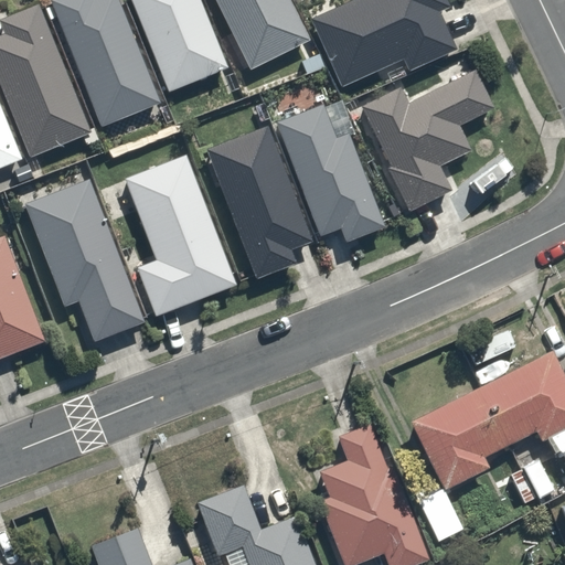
[(162,104),(118,0),(44,0),(99,130),(162,104)]
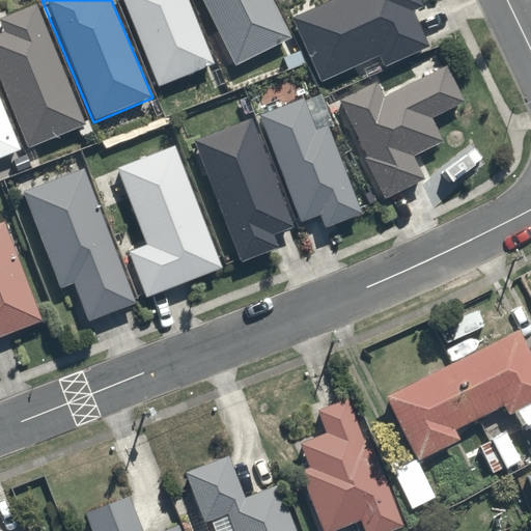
[(214,63),(188,0),(122,0),(159,86),(214,63)]
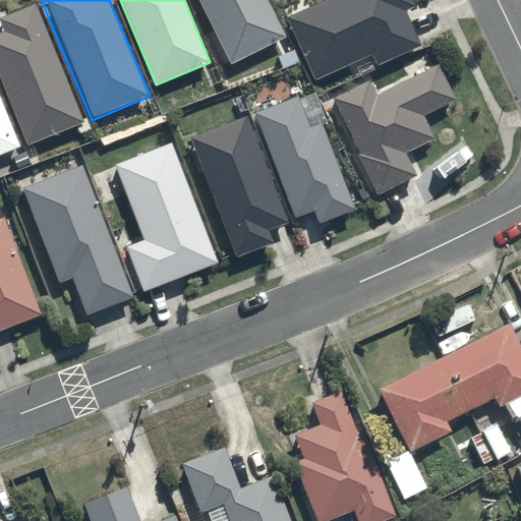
[(195,0),(227,64),(285,37),(267,0),(195,0)]
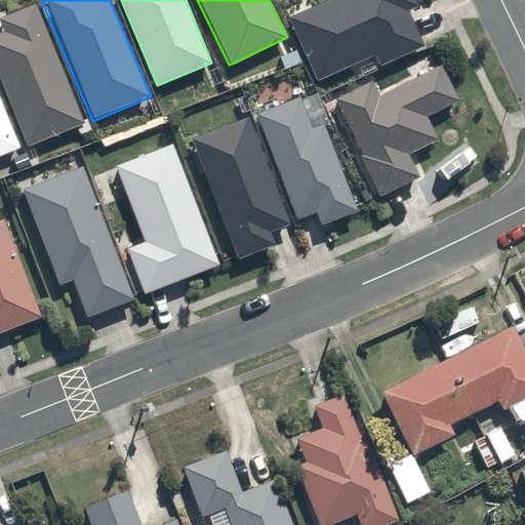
[(324,0),(290,15),(318,76),(365,54),(370,66),(421,42),(406,8),(421,2),(419,0),(324,0)]
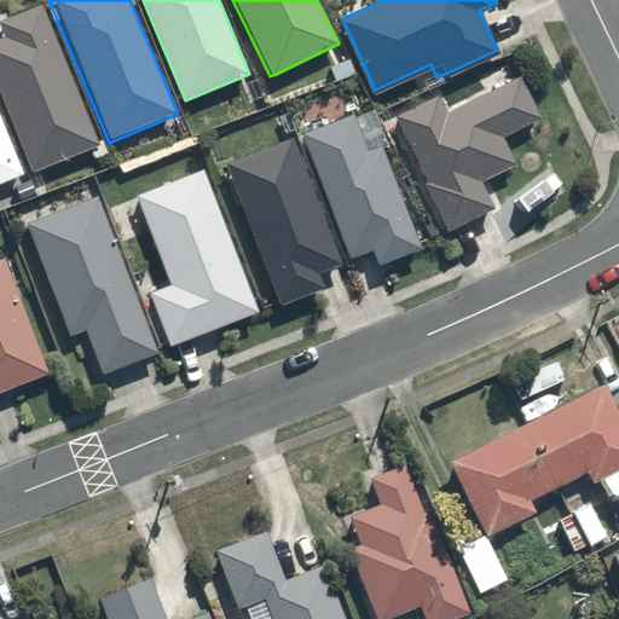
[(7,33),(0,35),(0,96),(30,168),(98,139),(40,4),(1,19),(7,33)]
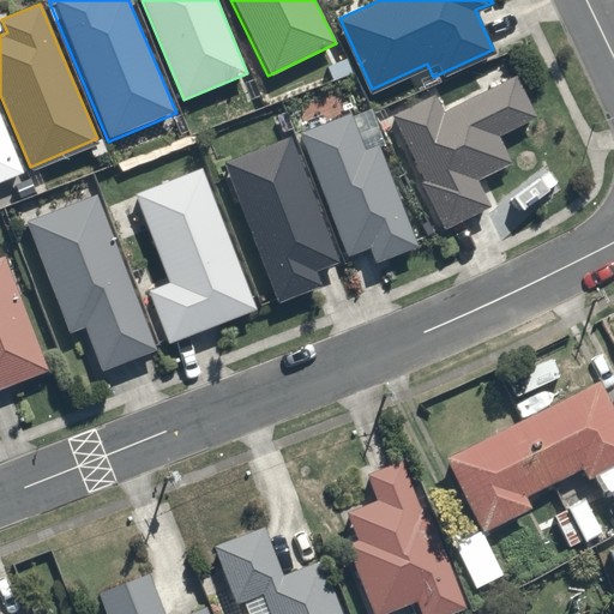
[(535,114),(517,78),(444,113),(434,95),(387,116),(441,230),(493,205),(477,173),(511,157),(499,131),(535,114)]
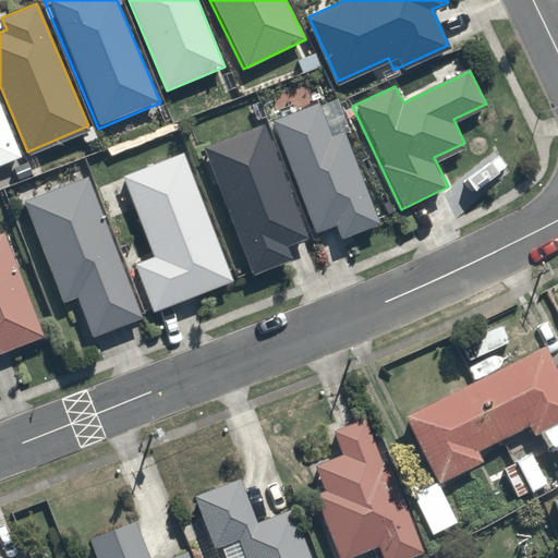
[(0,167),(24,157),(0,98),(0,167)]
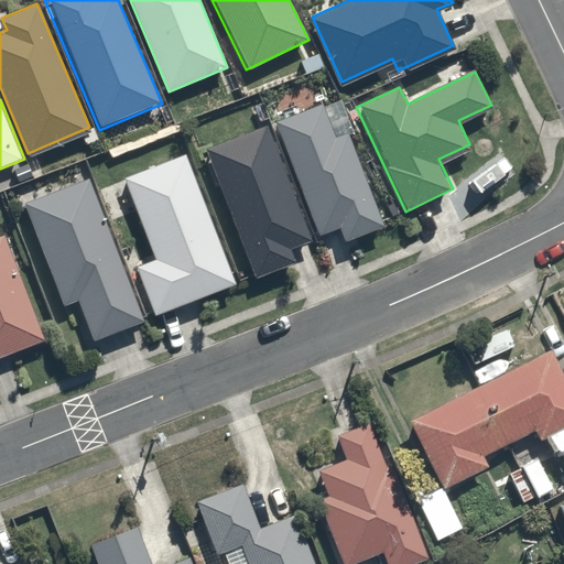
[(391,221),(351,131),(338,137),(324,106),(271,130),(317,234),(333,227),(340,243),(391,221)]
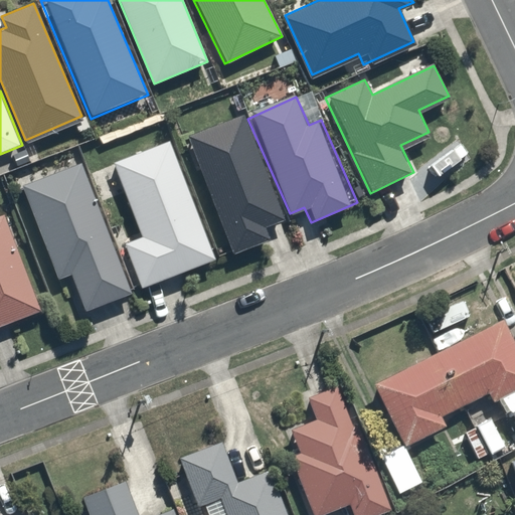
[(233,254),(265,241),(259,229),(286,218),(242,112),(185,135),(233,254)]
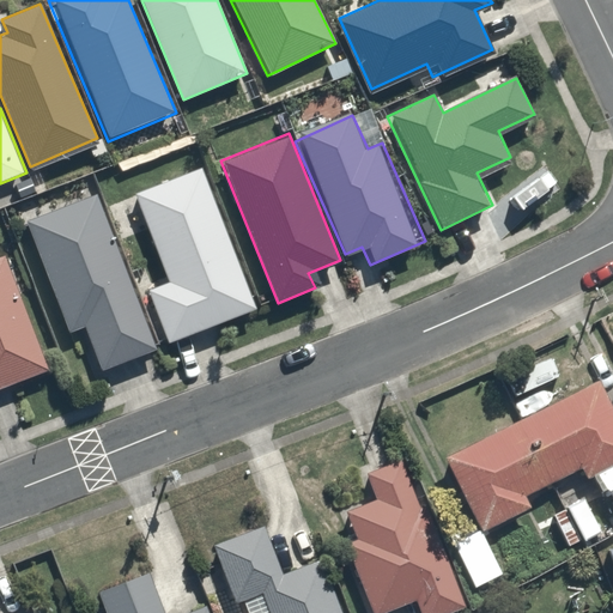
[(168,290),(150,297),(169,343),(259,305),(201,167),(128,196),(168,290)]
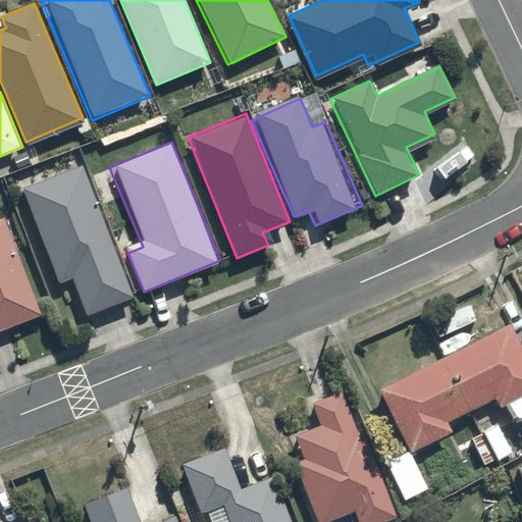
[(17,189),(56,285),(70,280),(86,317),(136,298),(83,163),(17,189)]
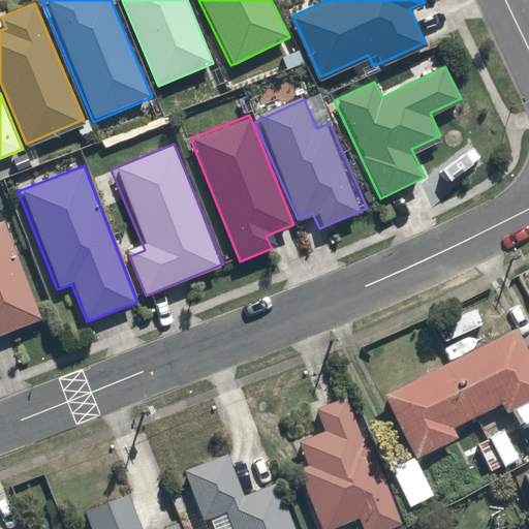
[(0,334),(44,317),(5,213),(0,215),(0,334)]
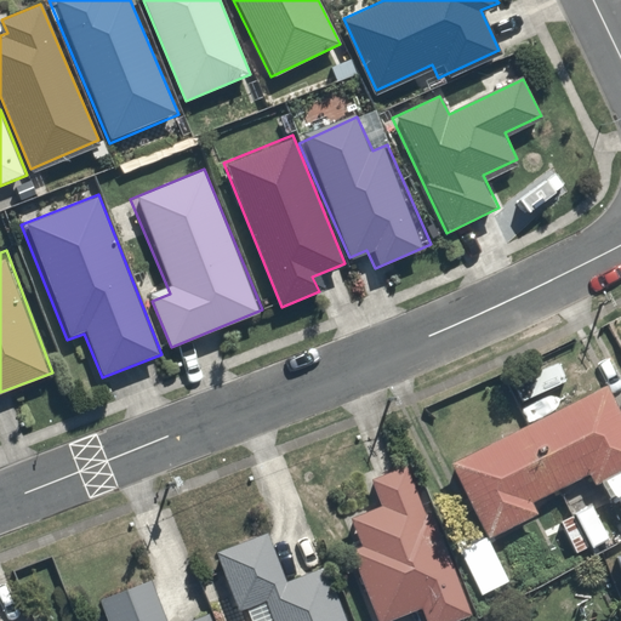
[(591,471),(598,488),(611,482),(620,477),(620,422),(604,387),(451,457),(488,535),(537,512),(531,499),(591,471)]
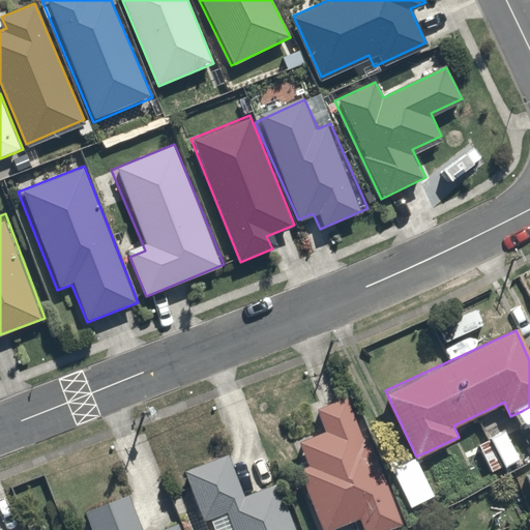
[(354,446),(363,442),(343,398),(319,409),(327,428),(295,442),(307,468),(296,473),(322,529),(339,529),(357,522),(360,529),(384,529),(406,521),(398,503),(381,468),(367,474),(354,446)]
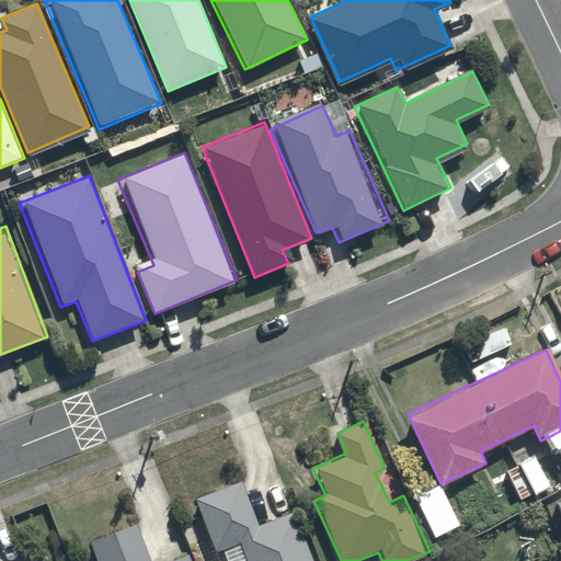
[(244,560),(313,560),(290,510),(259,524),(237,477),(193,497),(219,553),(238,545),(244,560)]
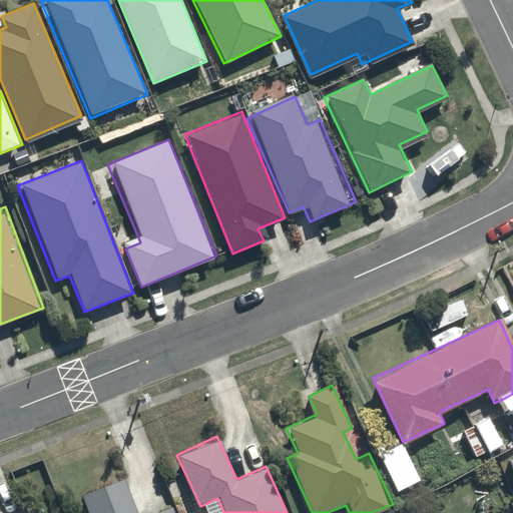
[(421,479),(401,442),(377,454),(398,492),(421,479)]
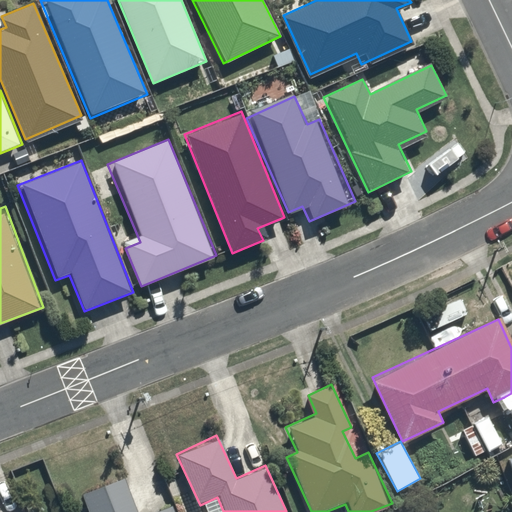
[(174,511),(171,504),(150,511),(135,511),(122,477),(79,494),(86,511),(174,511)]
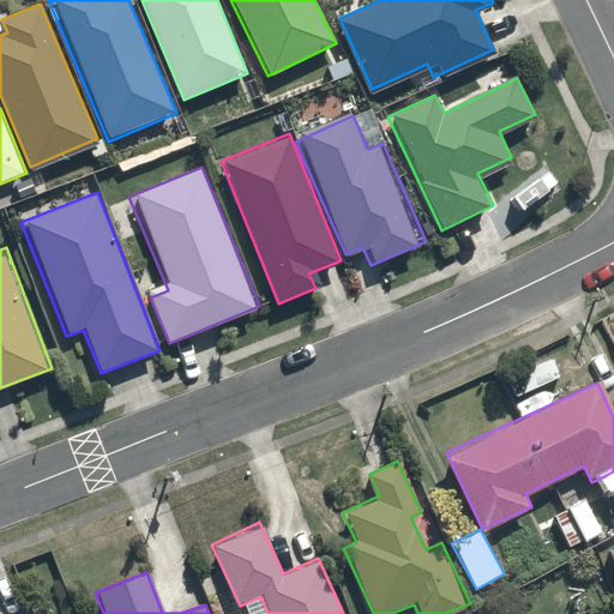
All buildings are outlined.
